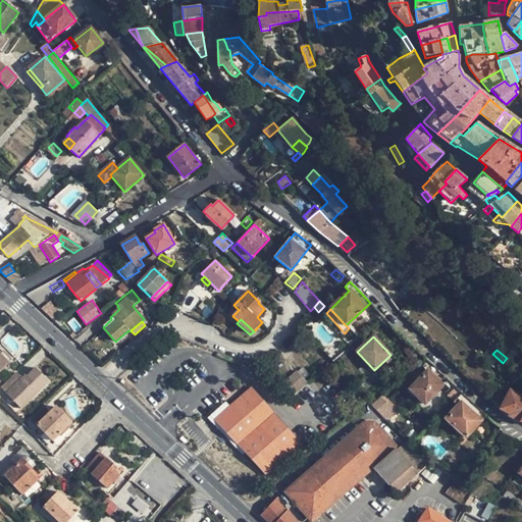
[(0,351),(0,370),(9,361),(0,351)]
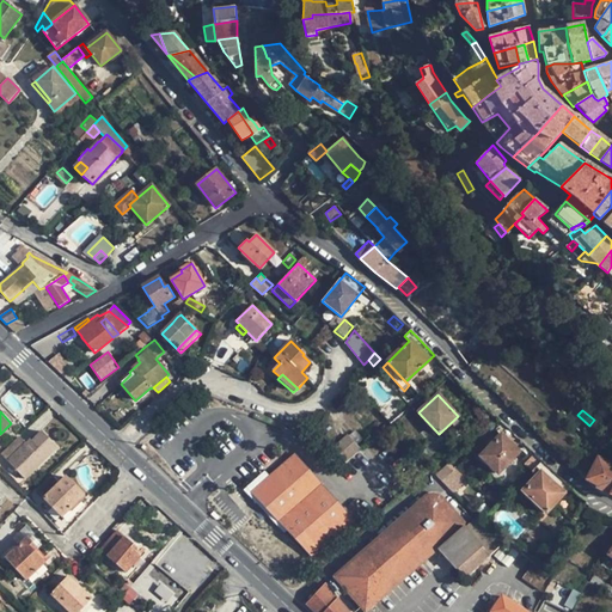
[(520,451),(526,445),(508,428),(502,434),(520,451)]
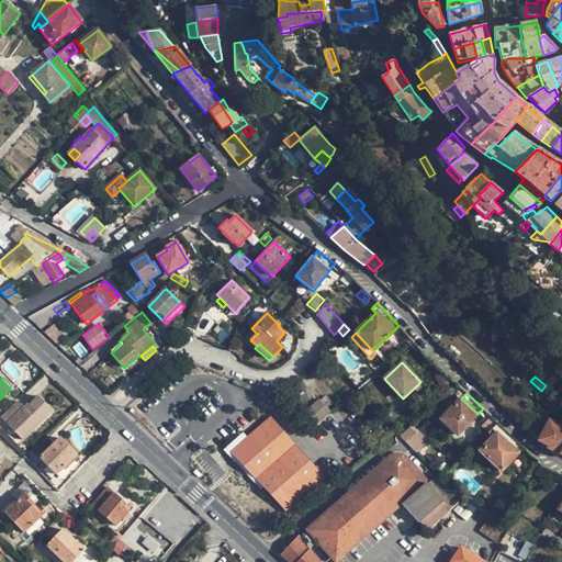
[(319,397),(305,409),(317,424),(332,412),(319,397)]
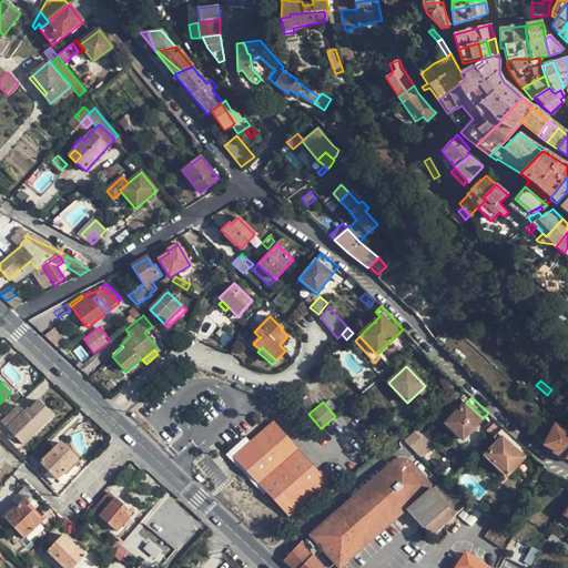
[(53,414),(44,404),(42,406),(39,403),(37,405),(34,404),(30,408),(28,407),(23,411),(18,404),(1,421),(23,444),(53,414)]
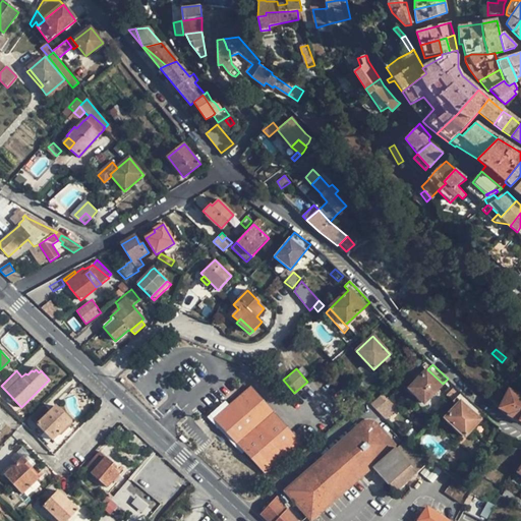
[(424,403),(443,384),(427,369),(409,389),(424,403)]
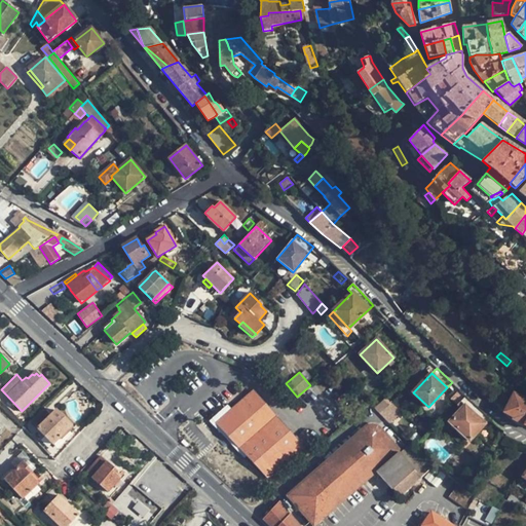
[(247,456),(265,478),(301,446),(255,388),(228,411),(216,421),(247,456)]
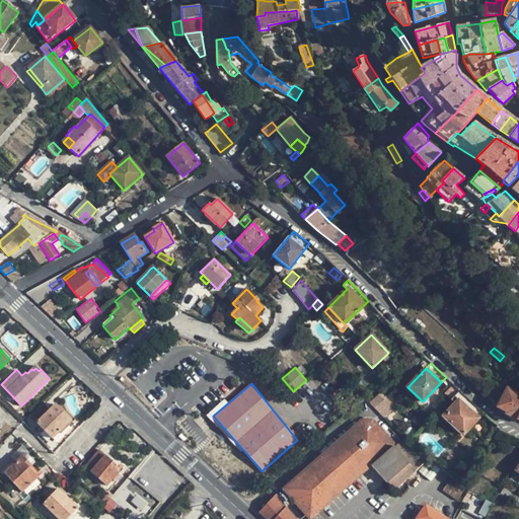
[(460,390),(454,384),(445,393),(451,399),(460,390)]
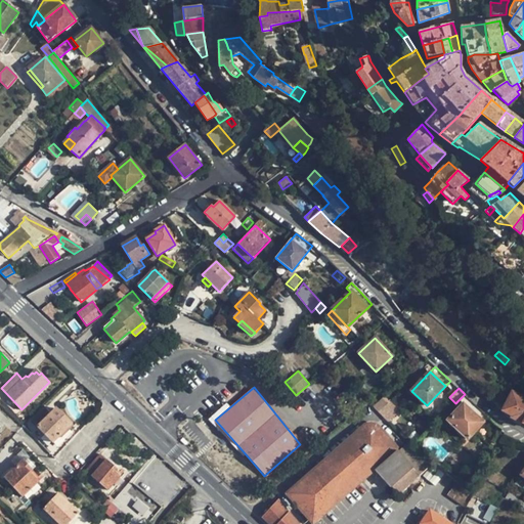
[(359,405),(366,399),(358,391),(351,397),(359,405)]
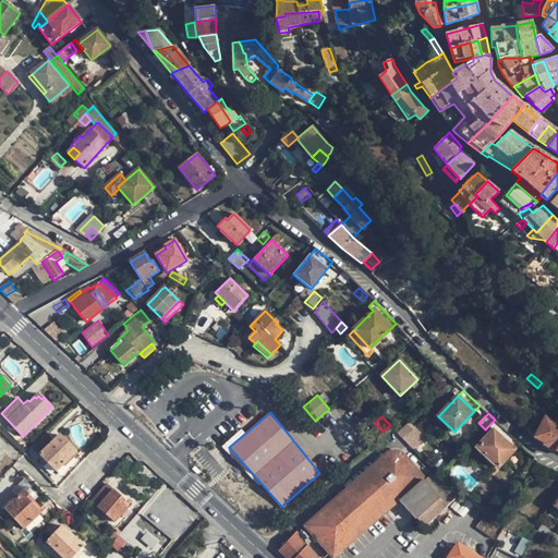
[(546,443),(545,445),(547,446),(548,449),(554,451),(557,450),(557,423),(545,417),(536,437),(546,443)]
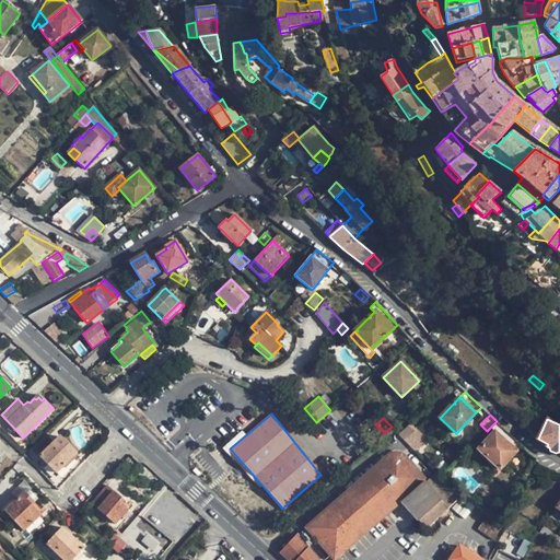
[(499,469),(522,445),(497,421),(487,431),(491,435),(478,450),(499,469)]
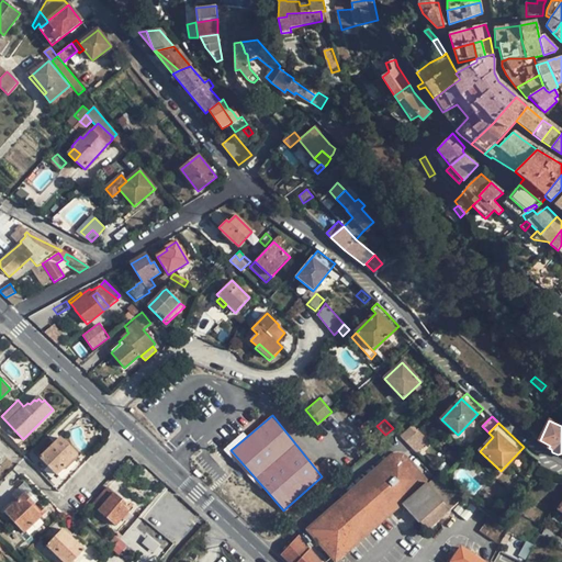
[(412,424),(401,436),(418,453),(429,441),(412,424)]
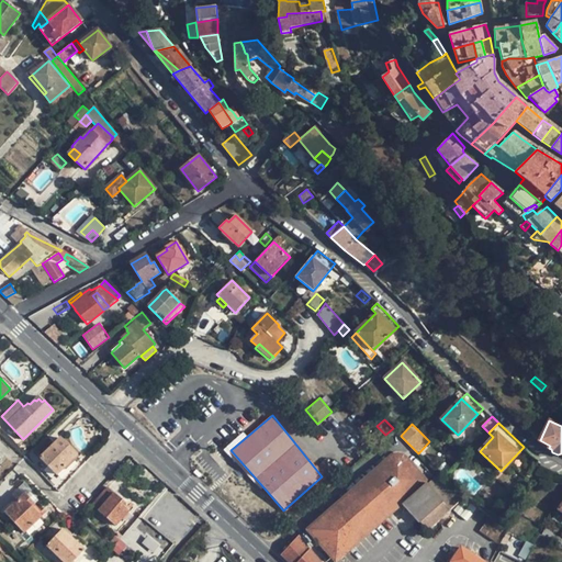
[(225,449),(261,490),(263,487),(231,450),(244,439),(240,435),(225,449)]
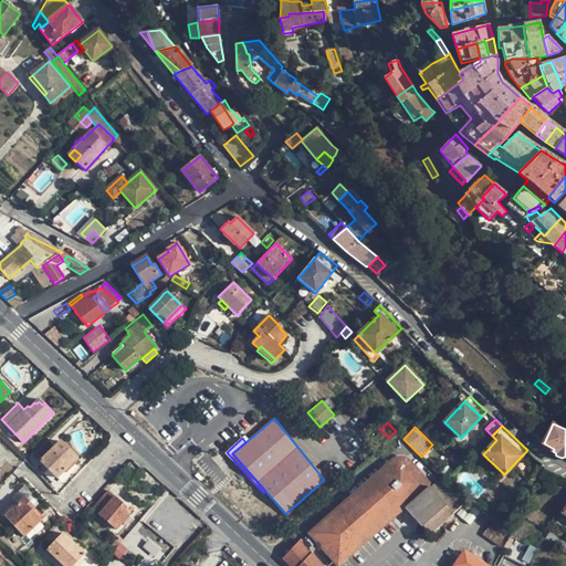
[(60,440),(54,446),(49,440),(34,453),(56,477),(77,458),(60,440)]
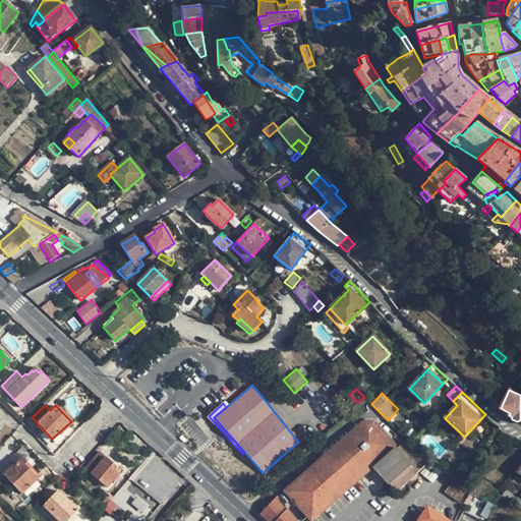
[(415,423),(422,430),(433,419),(422,409),(417,414),(420,417),(415,423)]
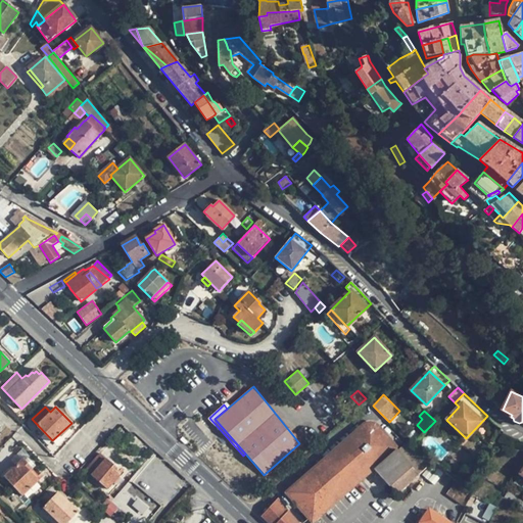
[(262,516),(269,522),(296,522),(288,512),(296,505),(312,522),(374,469),(398,495),(430,465),(411,452),(405,444),(399,449),(380,428),(377,425),(374,424),(372,423),(369,423),(365,424),(363,426),(278,500),(277,500),(262,516)]
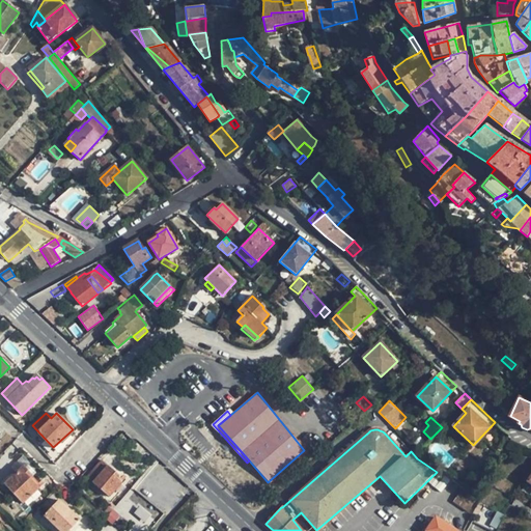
[(120,482),(116,478),(113,475),(114,472),(102,460),(87,476),(109,496),(120,482)]
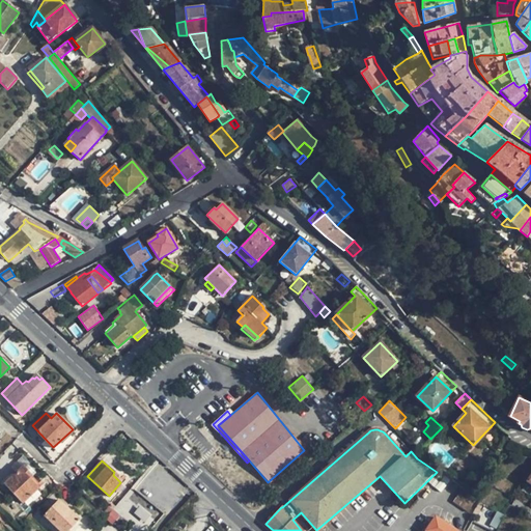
[(27,463),(24,466),(30,473),(33,470),(27,463)]
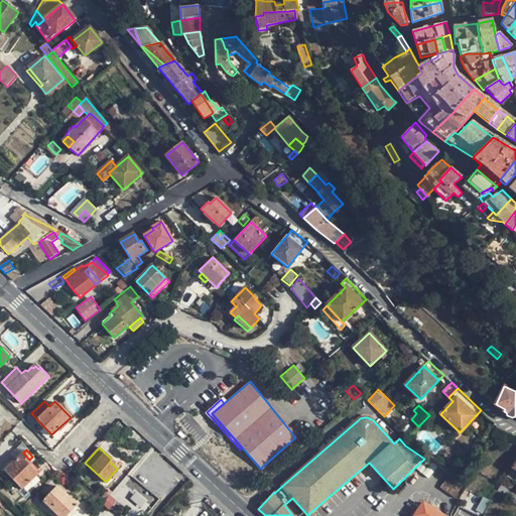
[(29,460),(23,453),(5,470),(22,488),(36,475),(28,465),(26,463),(29,460)]
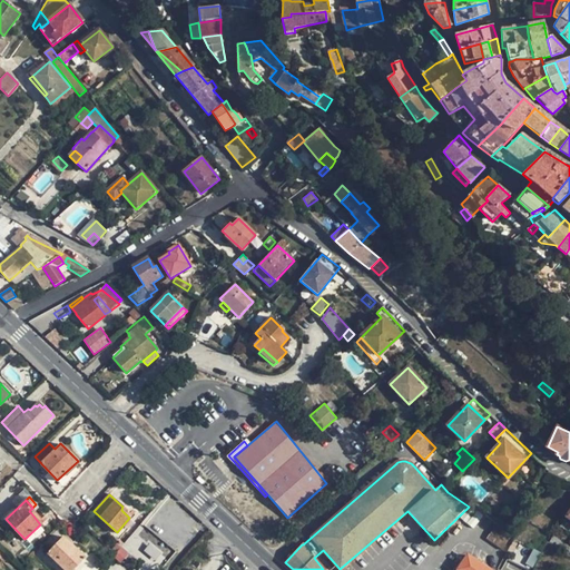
[(38,507),(36,504),(32,508),(29,511),(31,513),(38,507)]
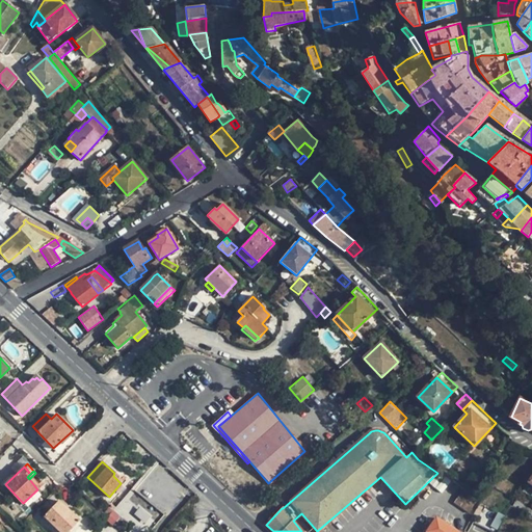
[(155,485),(152,482),(138,498),(155,512),(149,519),(156,525),(164,514),(159,509),(176,488),(162,477),(155,485)]
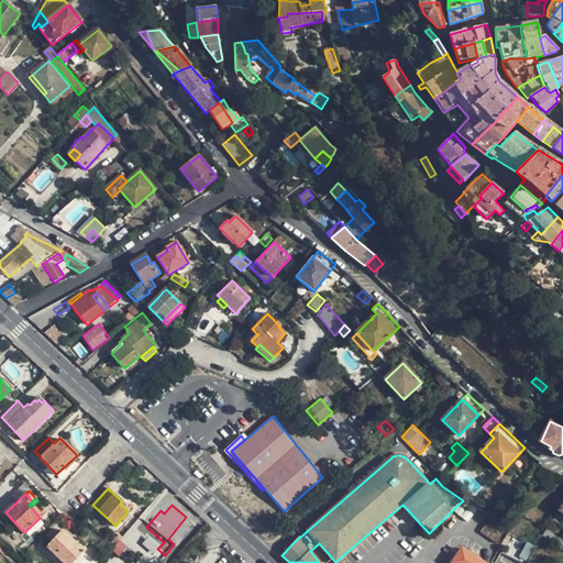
[(479,533),(497,542),(503,531),(485,522),(479,533)]
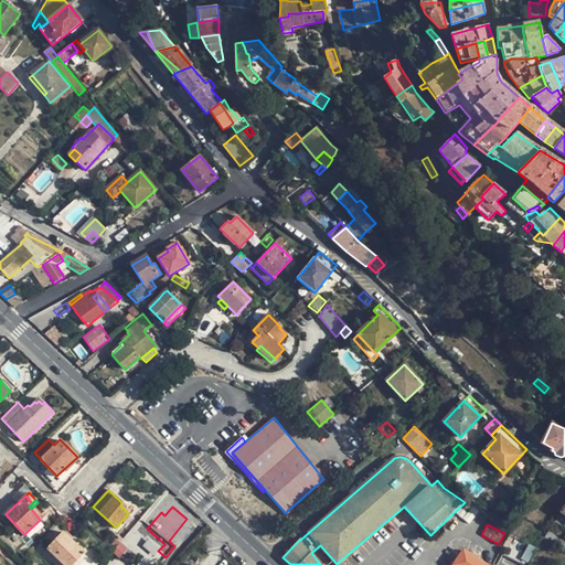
[(62,532),(46,546),(65,564),(72,564),(84,553),(62,532)]
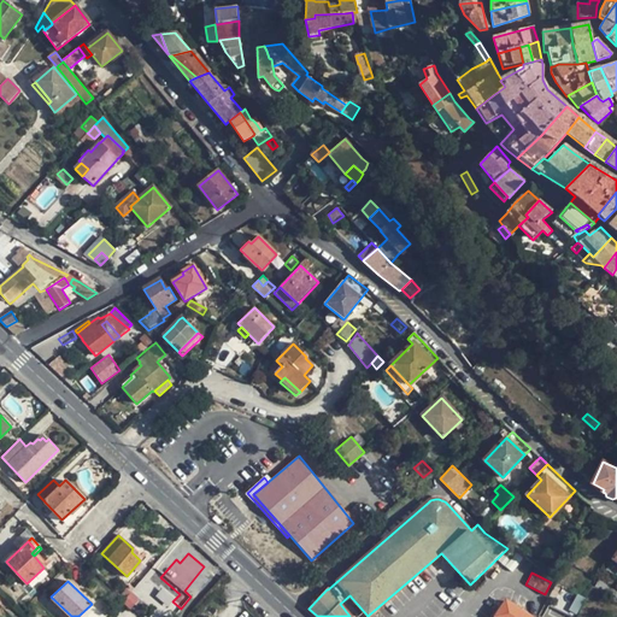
[(125,588),(118,595),(123,600),(129,593),(130,592),(125,588)]
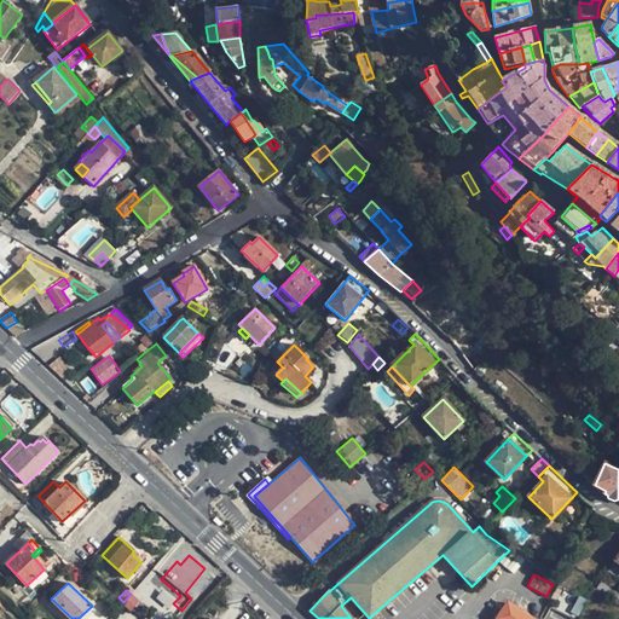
[(123,602),(122,603),(128,608),(136,600),(129,595),(123,602)]
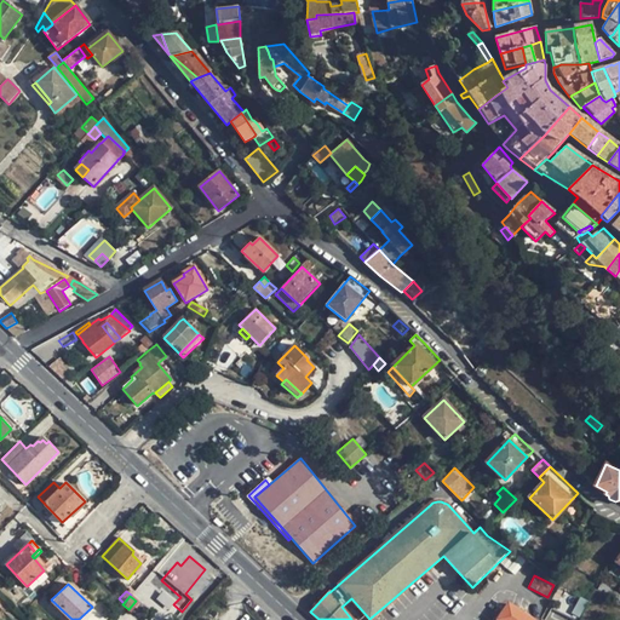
[(587,602),(581,598),(574,614),(579,616),(587,602)]
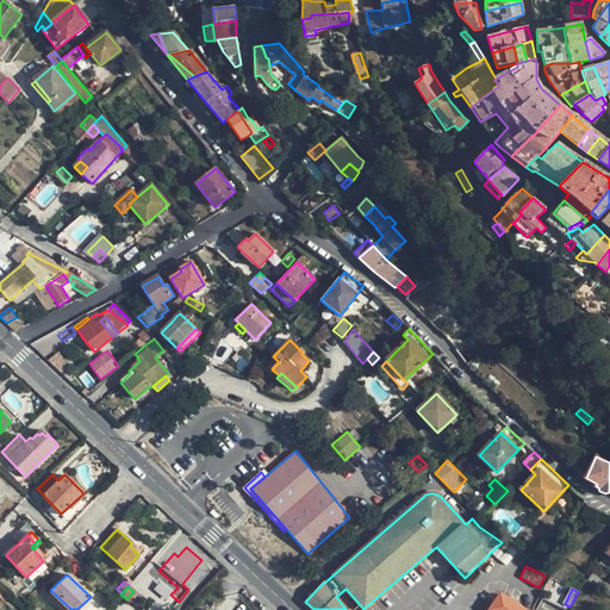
[(139,603),(143,598),(137,592),(132,597),(139,603)]
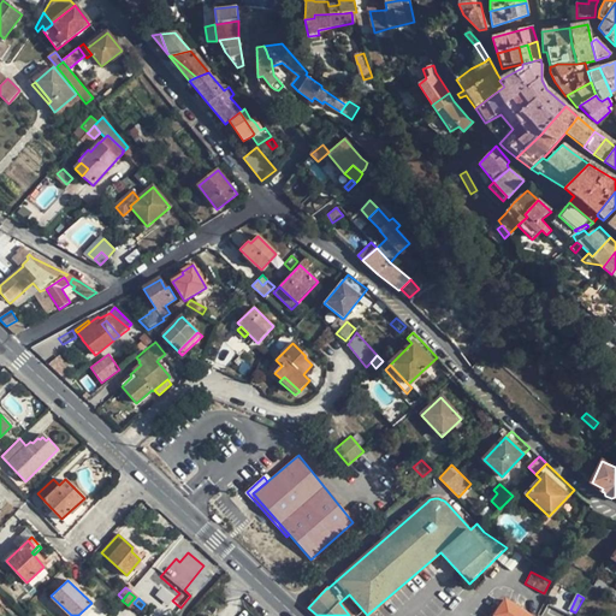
[(528,615),(505,600),(495,615),(528,615)]
